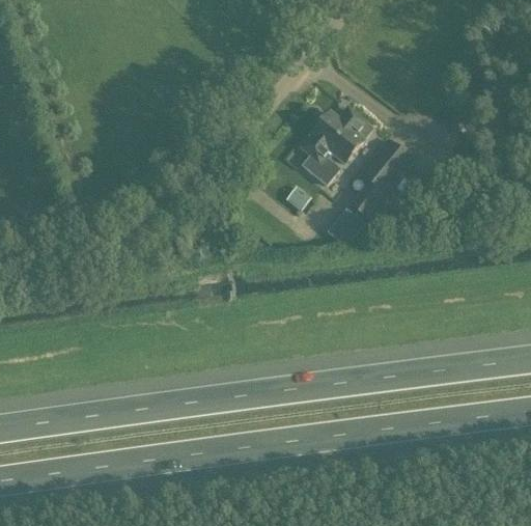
[(330,159),(333,154),(344,163),(372,128),(366,122),(367,121),(347,106),(338,117),(330,111),(310,135),(311,136),(302,147),(312,156),(304,165),(327,184),(340,167),(330,159)]
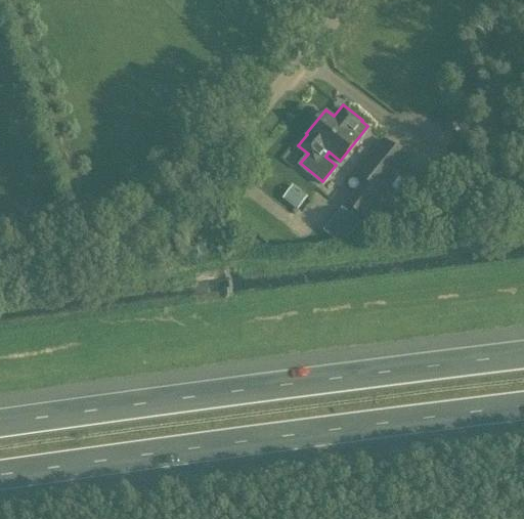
[(353,172),(362,178),(331,220),(341,228),(345,222),(339,217),(341,215),(353,225),(361,216),(377,229),(402,198),(387,184),(409,157),(384,135),(353,172)]
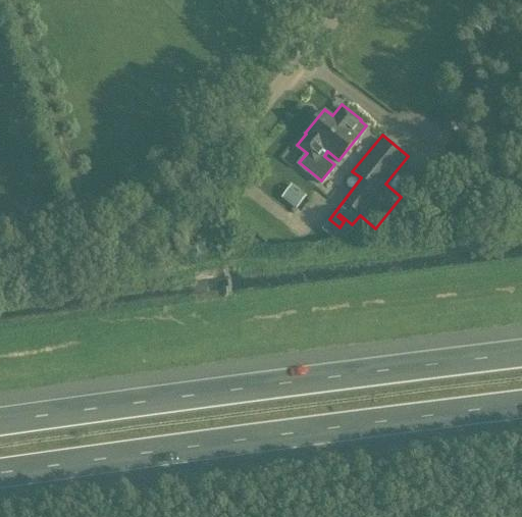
[(425,181),(415,172),(402,188),(412,196),(425,181)]
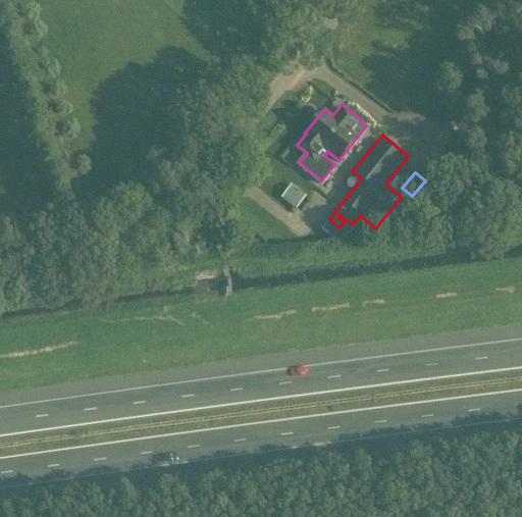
[(280,195),(296,206),(306,192),(291,181),(280,195)]
